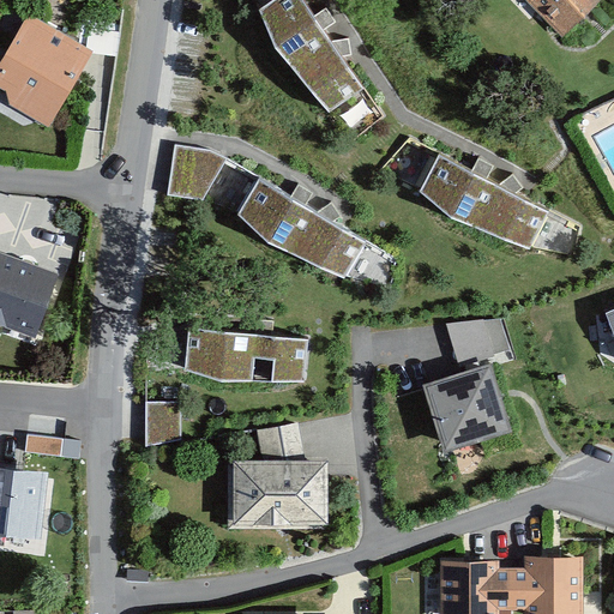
[(313,18),(300,0),(277,0),(259,13),(274,50),(329,121),(367,95),(341,60),(354,58),(350,41),(330,44),(324,36),(339,25),(327,8),(313,18)]
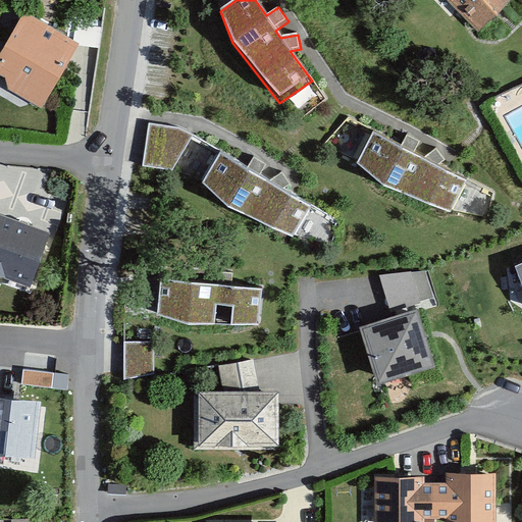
[(447,0),(479,33),(512,0),(447,0)]
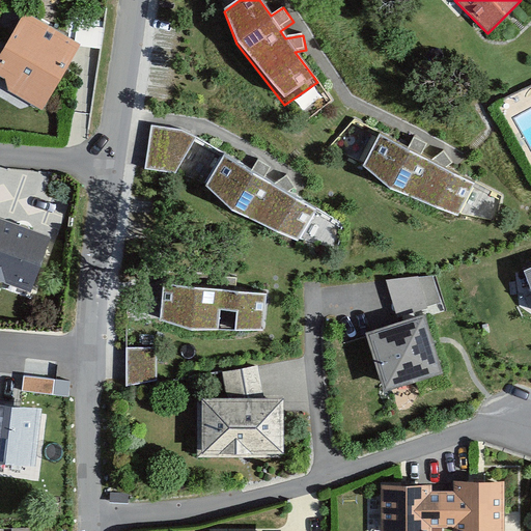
[(83,50),(25,16),(0,57),(0,75),(9,81),(10,92),(25,102),(36,99),(49,107),(83,50)]
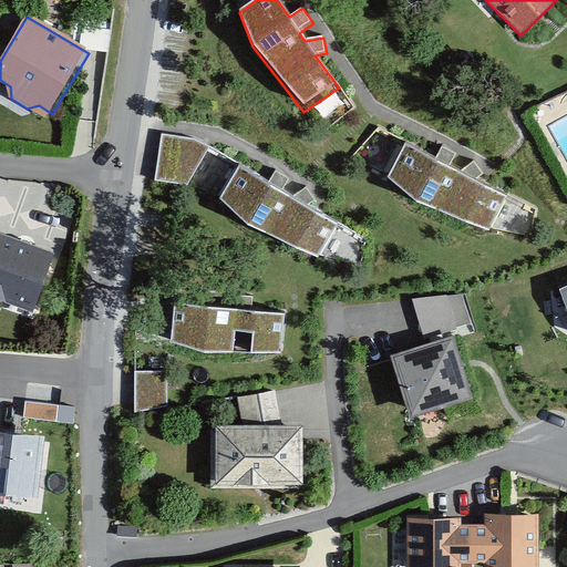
[(435,164),(405,147),(390,182),(415,206),(490,232),(507,199),(476,184),(486,176),(476,164),(461,176),(451,171),(459,156),(443,150),(435,164)]
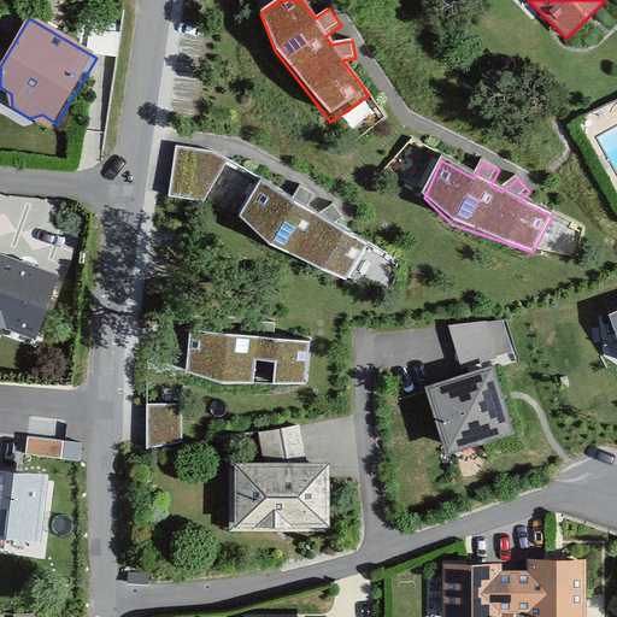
[(348,269),(369,234),(340,215),(342,212),(334,198),(324,204),(311,198),(315,187),(298,180),(294,184),(260,169),(239,207),(271,233),(348,269)]
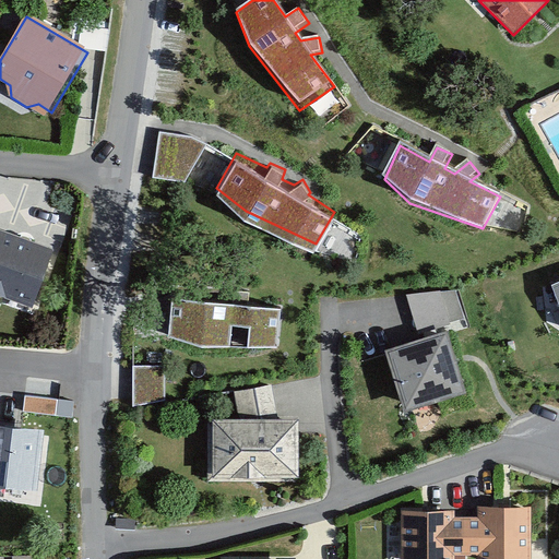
[(55,252),(0,232),(0,290),(36,304),(55,252)]
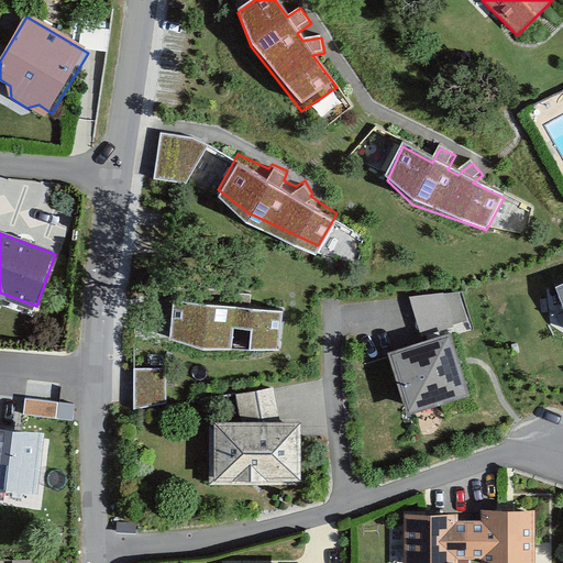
[(457,288),(410,293),(421,335),(451,327),(468,320),(457,288)]
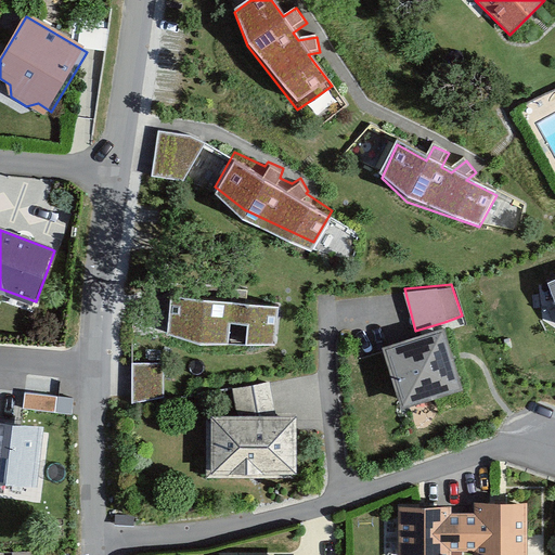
[(199,346),(274,346),(279,307),(172,298),(167,335),(199,346)]
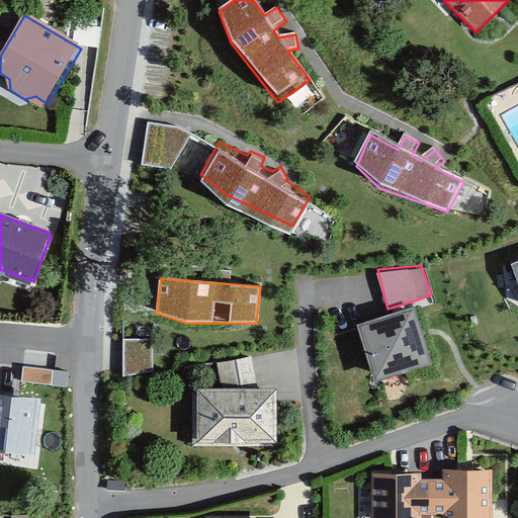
[(387,309),(359,318),(375,373),(431,356),(415,300),(387,309)]
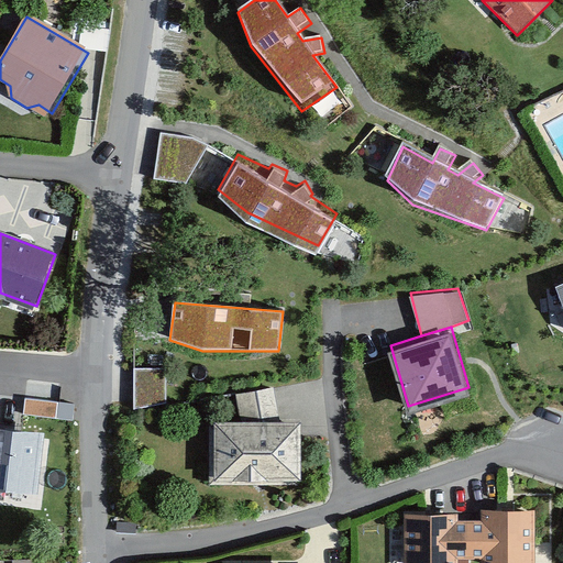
[(236,394),(241,420),(210,420),(209,485),(302,484),(301,420),(279,420),(274,388),(236,394)]
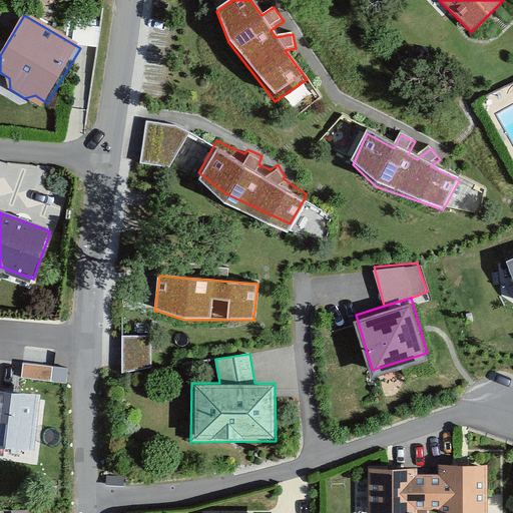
[(53,367),(23,364),(22,378),(51,381),(53,367)]
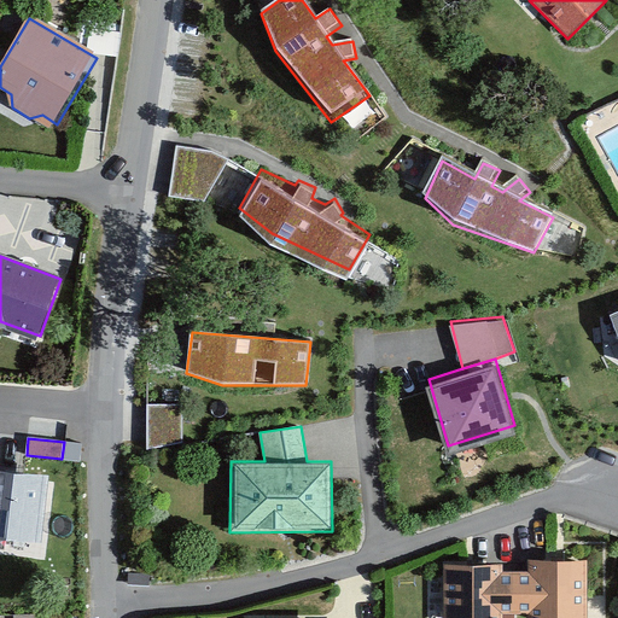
[(0,471),(0,538),(41,543),(48,476),(0,471)]
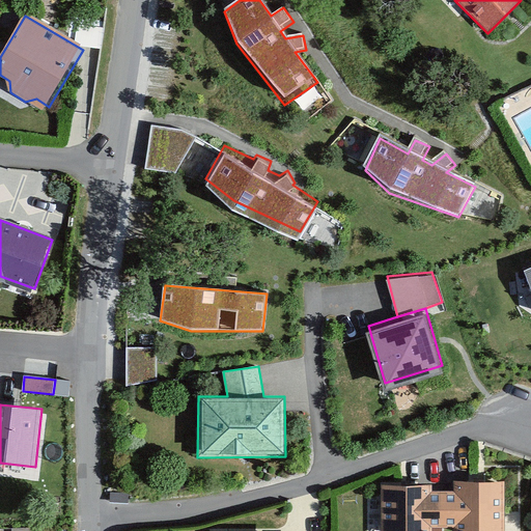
[(455,486),(443,486),(443,522),(454,522),(454,530),(504,530),(505,476),(456,476),(455,486)]
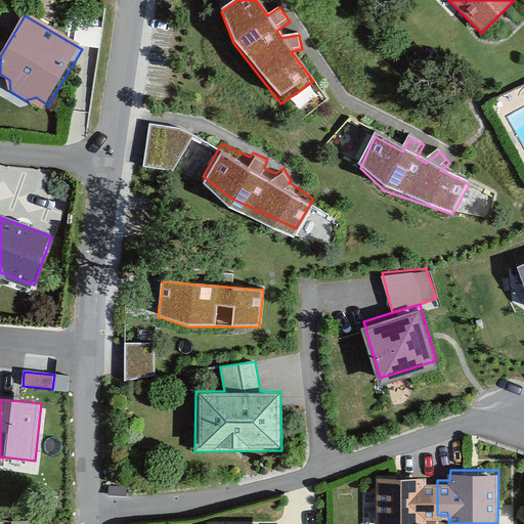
[(426,473),(377,473),(376,523),(425,523),(425,515),(437,515),(437,480),(426,479),(426,473)]
